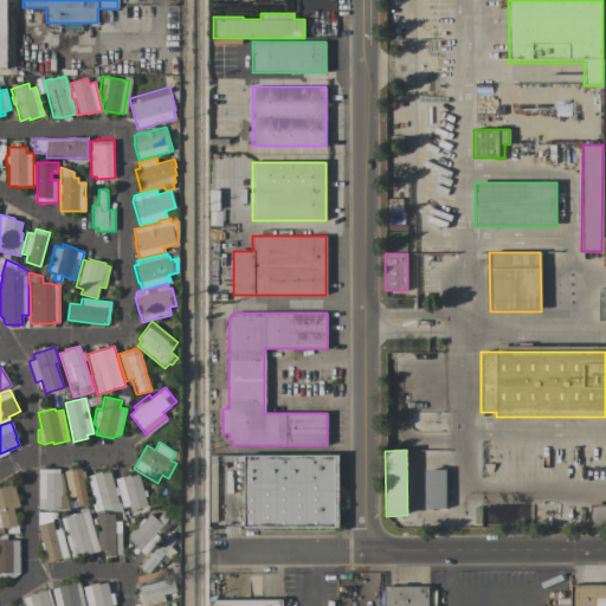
[(243,528),(243,455),(339,455),(337,528),(243,528)]
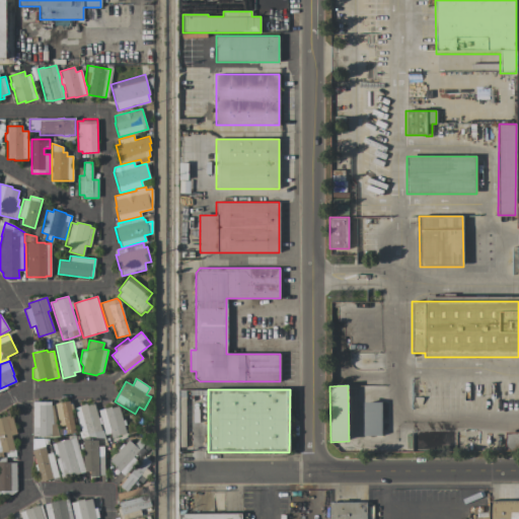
[(54,403),(69,400),(70,403),(71,403),(72,408),(71,411),(75,432),(65,434),(64,425),(59,426),(54,403)]
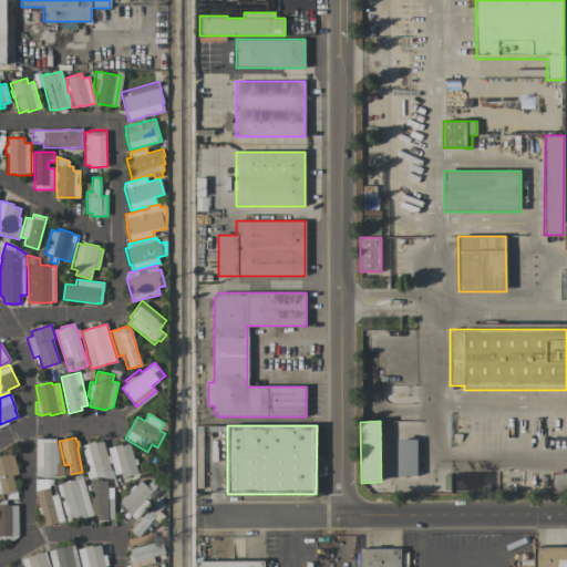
[(60,463),(61,463),(62,467),(57,476),(52,476),(52,477),(49,477),(49,476),(35,476),(35,439),(55,439),(55,442),(58,442),(58,445),(60,457),(60,463)]
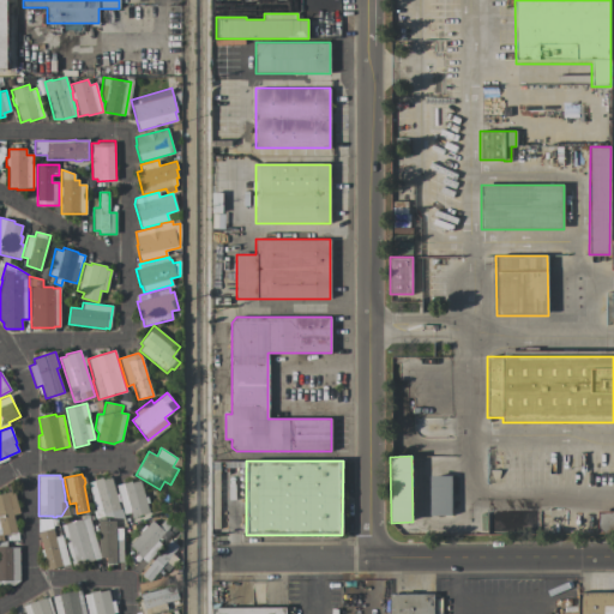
[(451,475),(429,475),(431,516),(452,516),(451,475)]
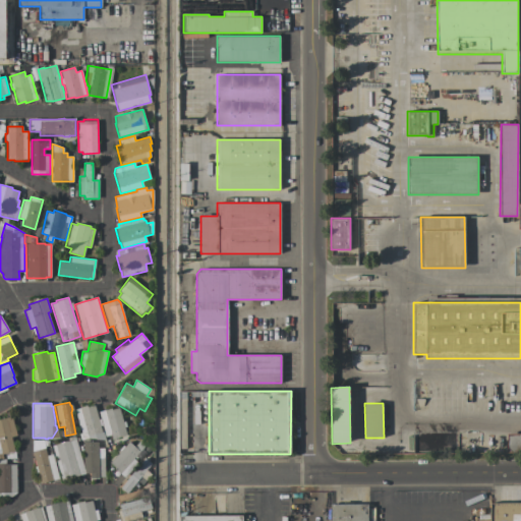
[(74,410),(79,408),(79,407),(87,405),(87,407),(94,405),(98,419),(100,419),(102,424),(100,425),(102,431),(103,431),(105,441),(88,438),(80,440),(78,433),(80,432),(74,410)]
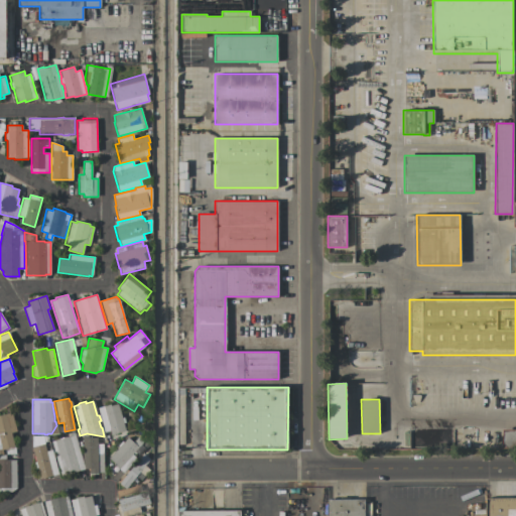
[(125,431),(111,435),(110,430),(104,432),(97,407),(110,404),(111,405),(118,403),(122,418),(124,417),(125,422),(123,423),(125,431)]
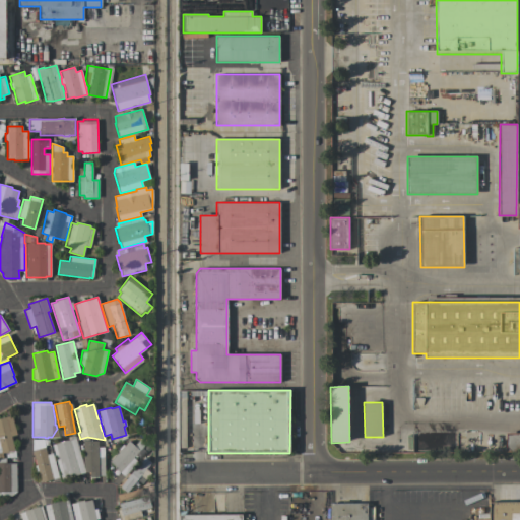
[(0,417),(11,415),(16,435),(11,436),(14,450),(0,453),(0,417)]
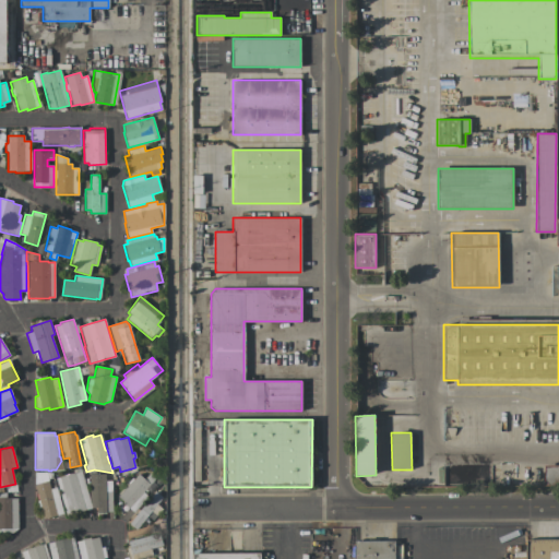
[(91,508),(66,515),(55,478),(80,471),(91,508)]
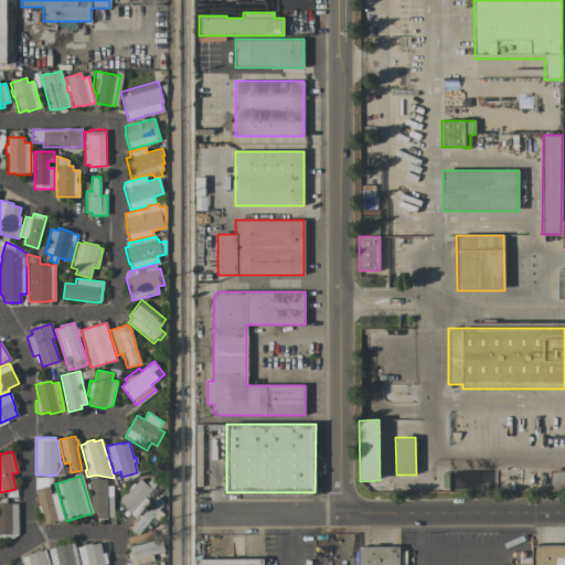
[(118,502),(130,489),(128,488),(134,482),(135,484),(139,479),(146,484),(150,478),(157,483),(145,497),(149,501),(135,518),(124,508),(118,502)]
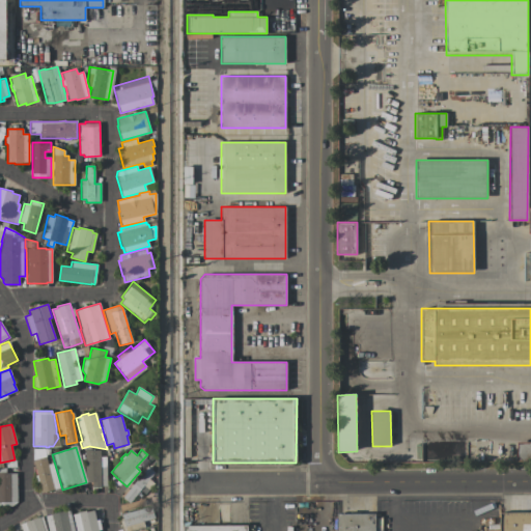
[(100,450),(100,456),(106,456),(106,486),(101,486),(91,487),(91,481),(86,482),(85,470),(84,450),(100,450)]
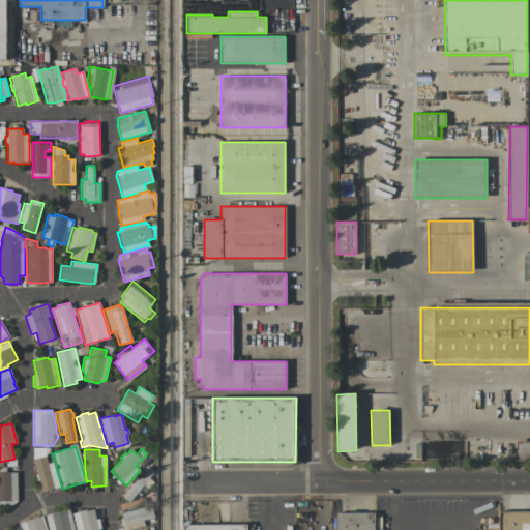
[(32,459),(46,455),(48,464),(53,462),(60,487),(41,492),(32,459)]
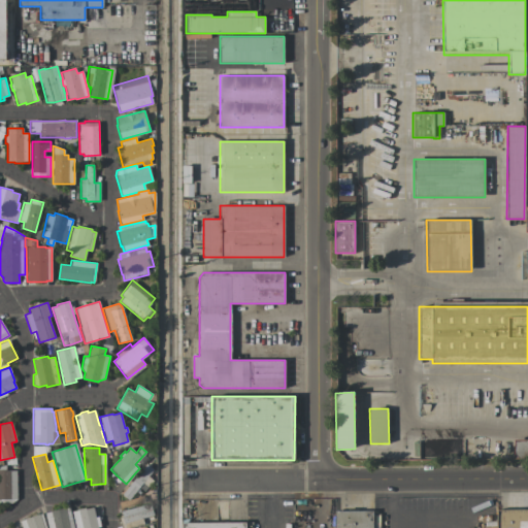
[(154,469),(149,476),(154,481),(144,491),(139,487),(128,500),(127,498),(126,499),(123,496),(120,493),(127,485),(128,487),(146,464),(154,469)]
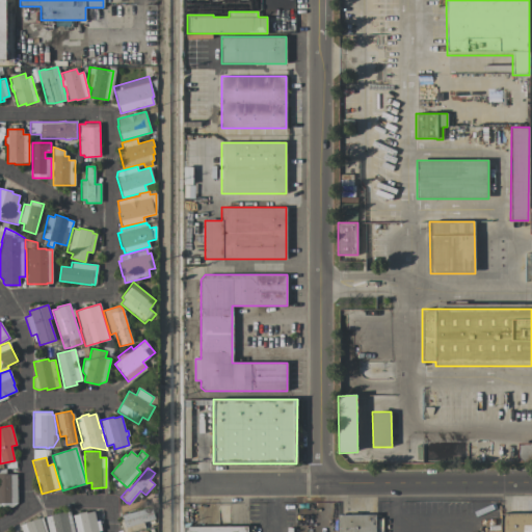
[(10,507),(0,507),(0,474),(9,474),(17,474),(17,503),(10,507)]
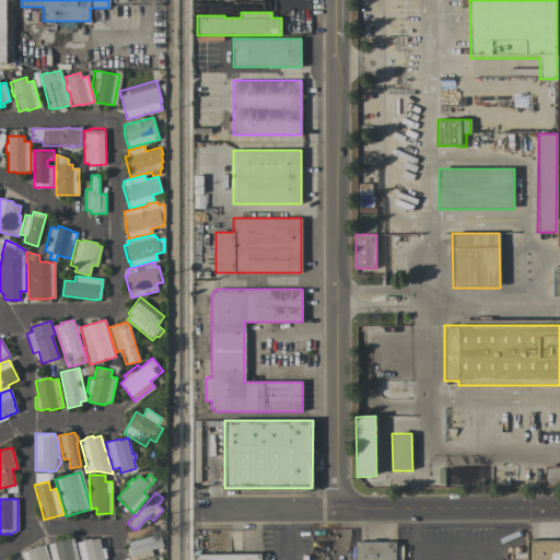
[(128,541),(131,559),(133,559),(152,557),(151,549),(162,547),(160,536),(128,541)]
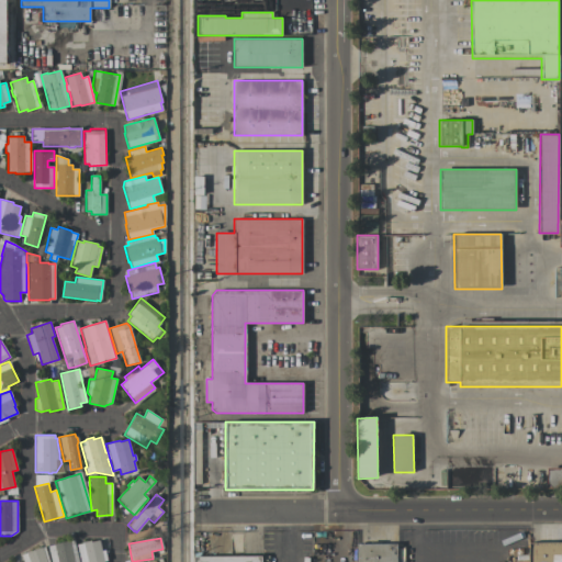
[(74,540),(78,561),(51,561),(47,546),(54,544),(54,543),(69,540),(69,541),(74,540)]
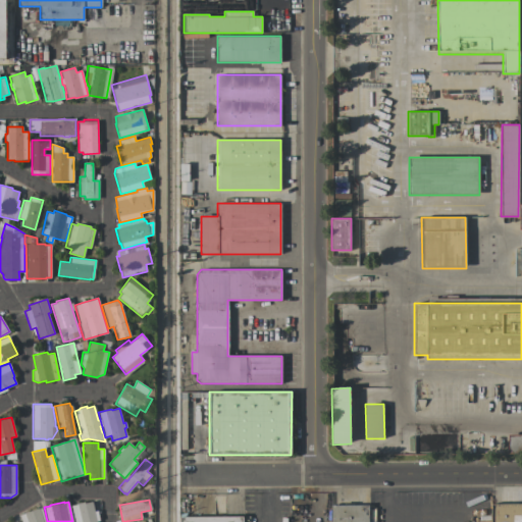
[(74,521),(96,521),(99,521),(97,511),(94,511),(92,502),(85,503),(84,502),(76,504),(76,505),(70,506),(74,521)]
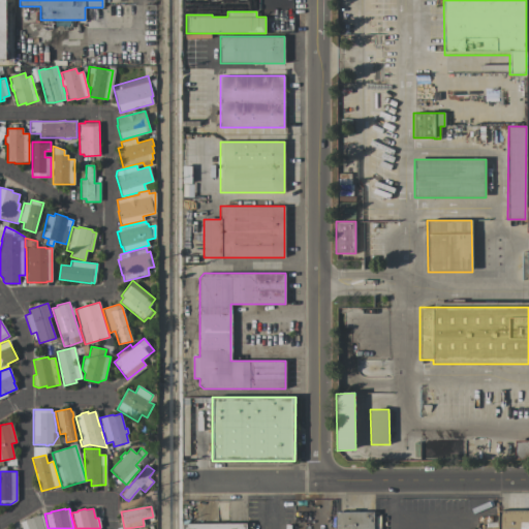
[(528,528),(335,528),(335,511),(373,511),(373,528),(498,528),(498,510),(528,509),(528,528)]
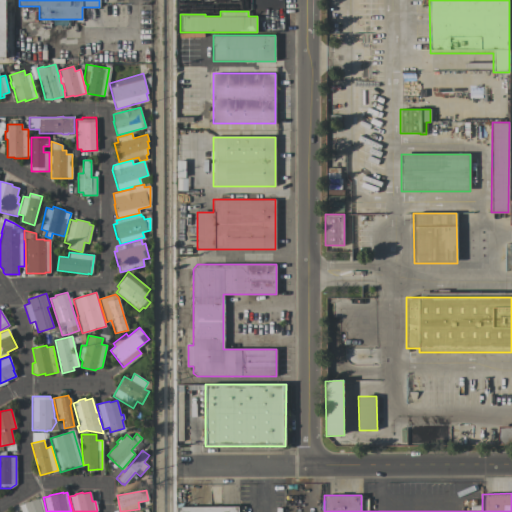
[(20,505),(22,511),(42,511),(38,498),(20,505)]
